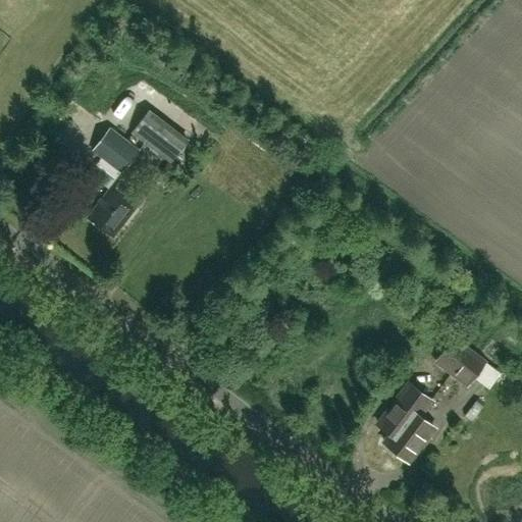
[(189,141),(151,110),(134,131),(172,162),(189,141)]
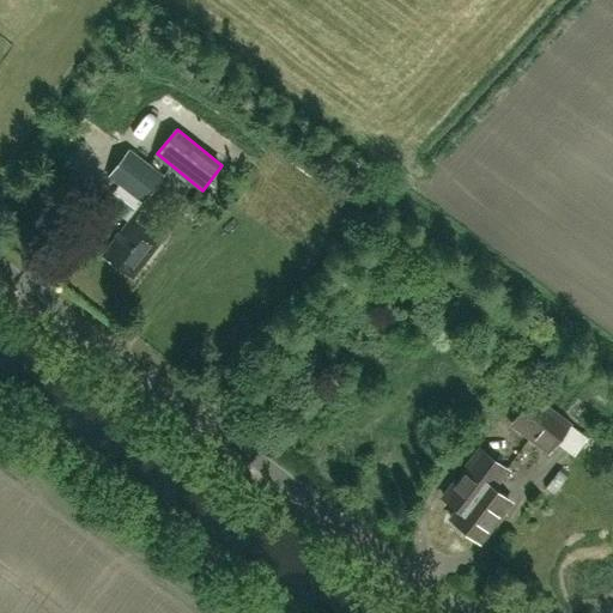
[(144,201),(165,175),(132,149),(110,175),(144,201)]
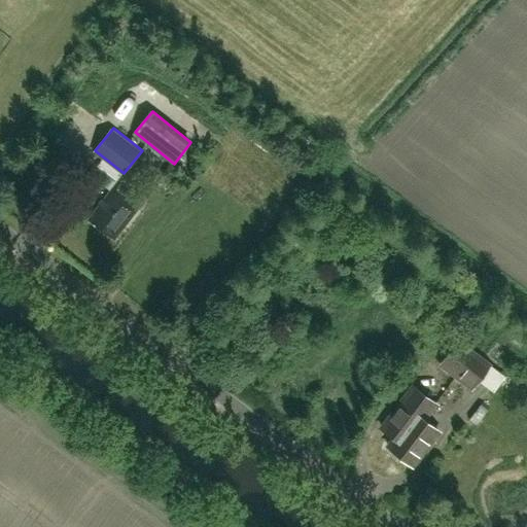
[(58,156),(68,164),(76,152),(66,145),(58,156)]
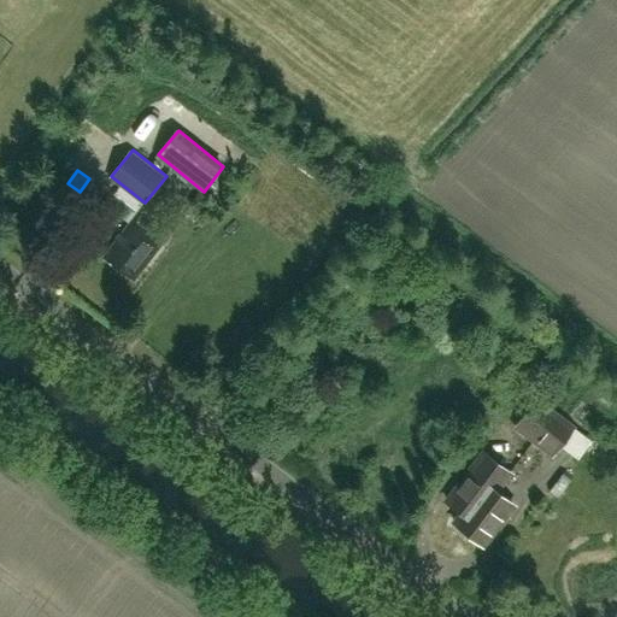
[(135,278),(163,241),(133,218),(105,256),(135,278)]
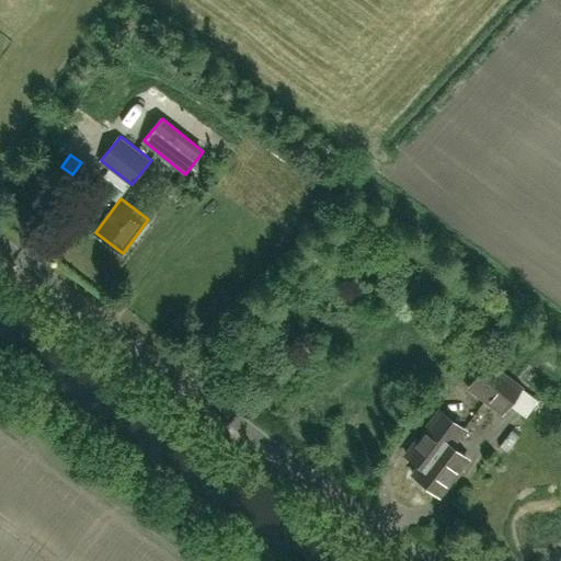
[(485,400),(504,376),(488,364),(470,388),(485,400)]
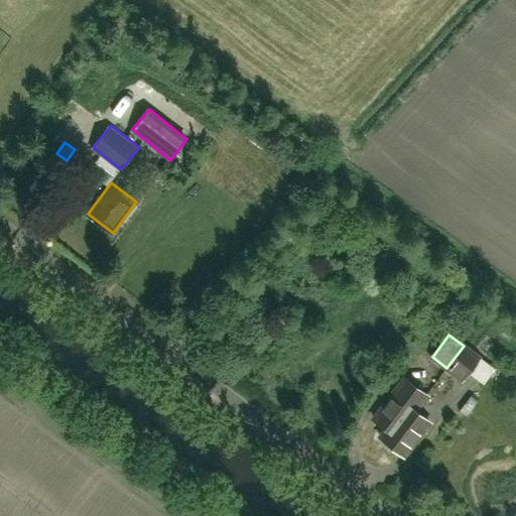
[(479,358),(464,346),(446,368),(462,379),(479,358)]
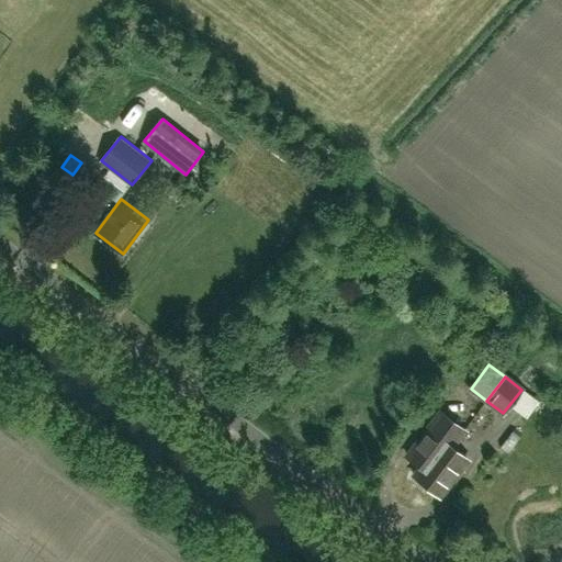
[(528,417),(541,401),(525,386),(510,403),(528,417)]
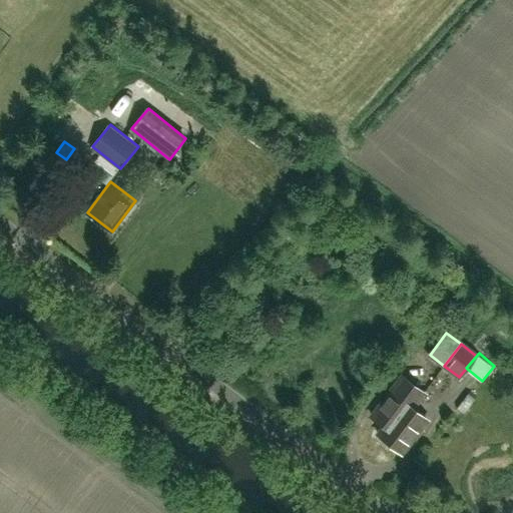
[(411,410),(412,409),(423,393),(402,377),(372,416),(384,426),(385,425),(384,419),(391,418),(395,413),(401,417),(408,408),(411,410)]
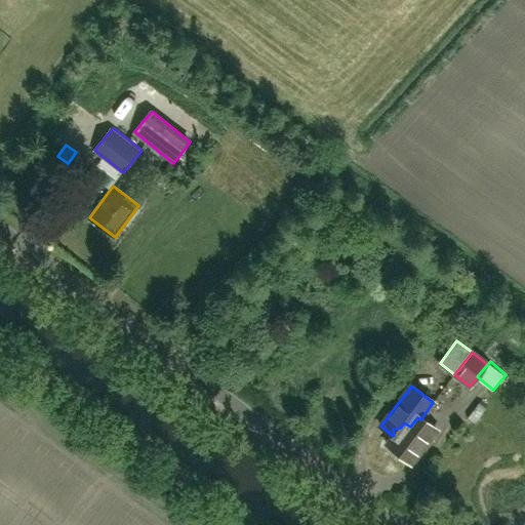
[(394,435),(393,436),(387,445),(390,447),(391,452),(397,457),(402,456),(411,463),(437,430),(421,418),(420,419),(417,417),(410,427),(404,422),(400,428),(393,429),(394,435)]
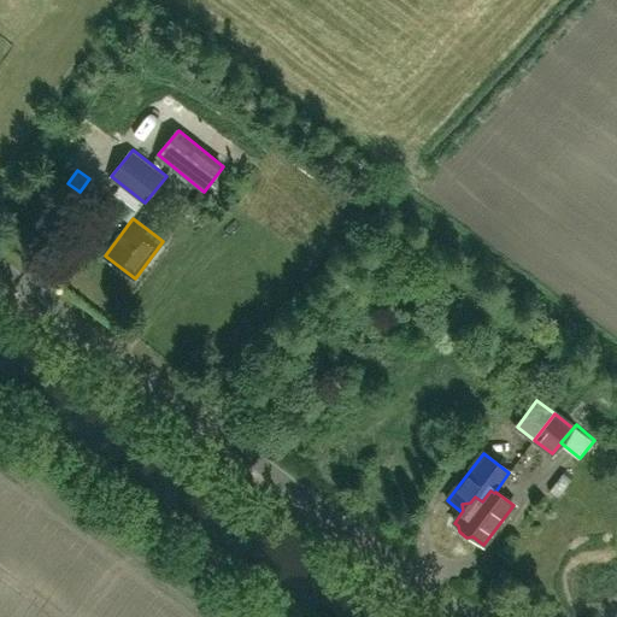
All buildings are outlined.
